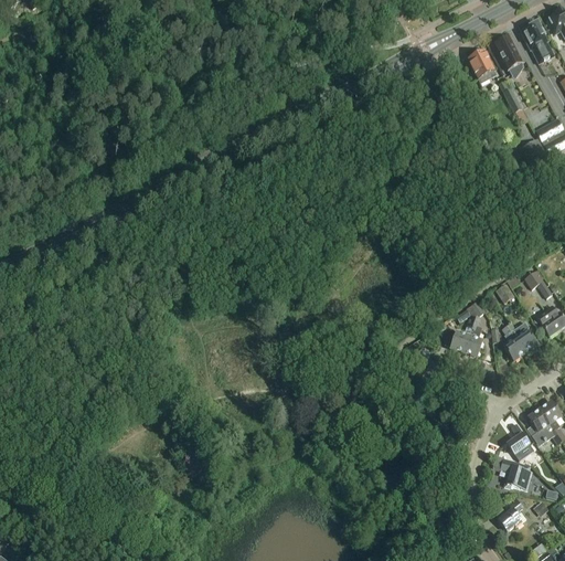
[(564,11),(563,8),(554,12),(556,14),(548,19),(556,33),(561,31),(564,39),(564,11)]
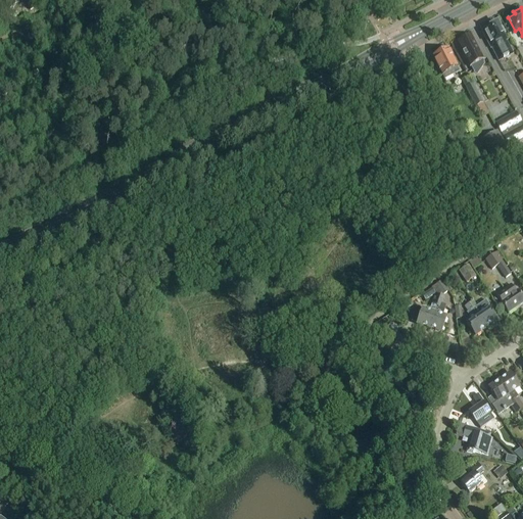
[(507,38),(507,37),(497,20),(496,21),(495,21),(491,24),(492,24),(490,25),(490,26),(483,30),(491,46),(492,46),(494,50),(500,47),(505,56),(514,51),(511,45),(508,47),(504,40),(507,38)]
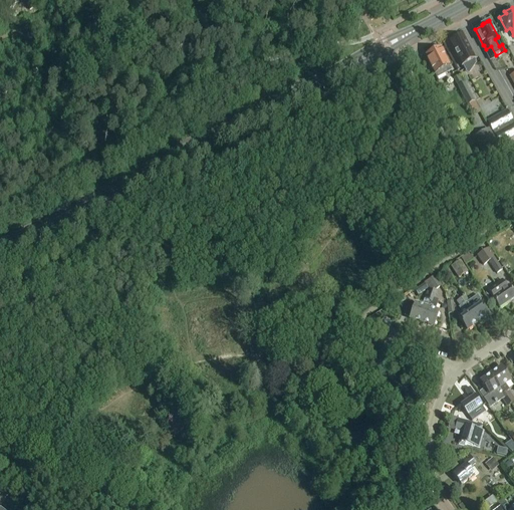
[(450,39),(463,63),(465,67),(466,67),(465,68),(469,71),(476,60),(475,59),(477,57),(463,32),(450,39)]
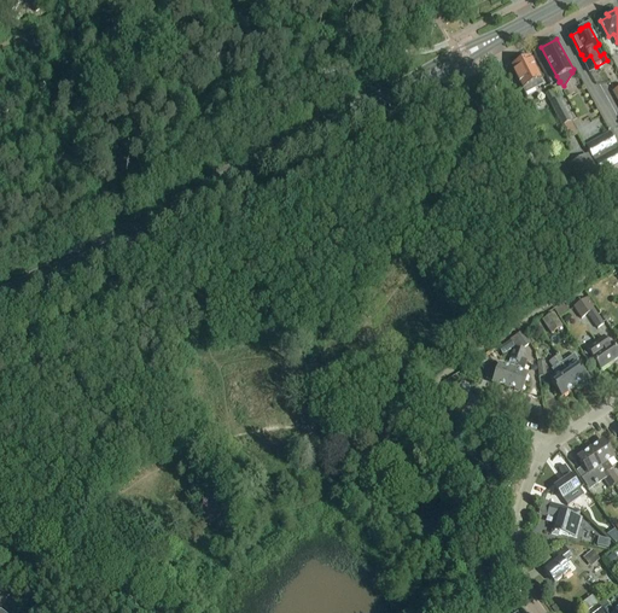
[(523,86),(524,86),(526,91),(543,82),(530,56),(512,64),(523,86)]
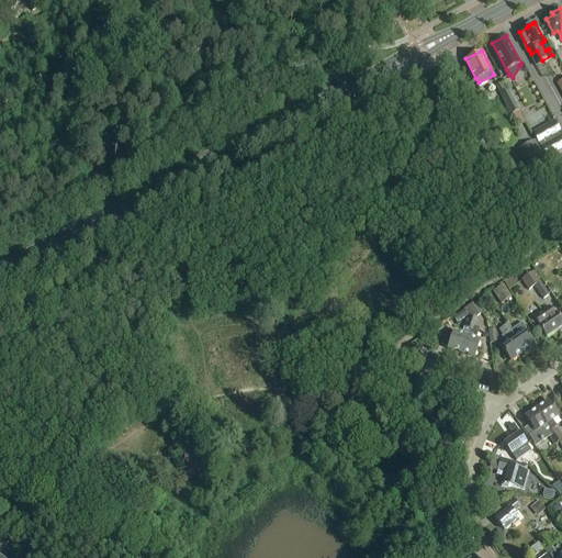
[(517,123),(526,120),(508,87),(499,90),(517,123)]
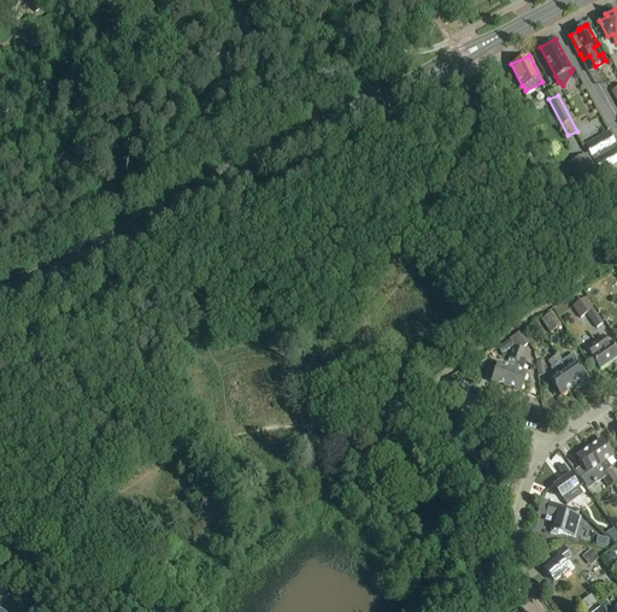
[(585,141),(600,170),(616,160),(616,143),(609,128),(585,141)]
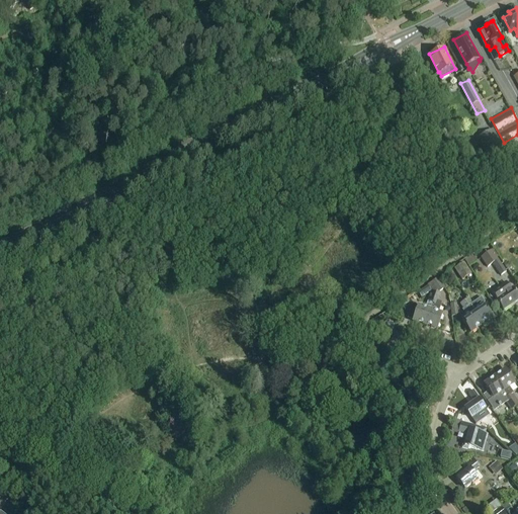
[(477,135),(486,153),(502,144),(493,126),(477,135)]
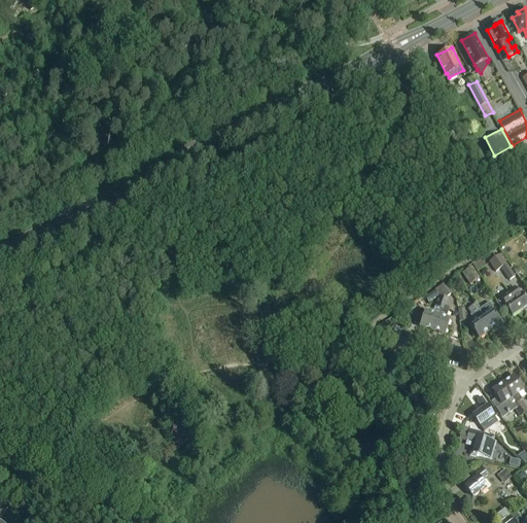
[(501,250),(489,259),(495,269),(501,266),(508,277),(516,273),(501,250)]
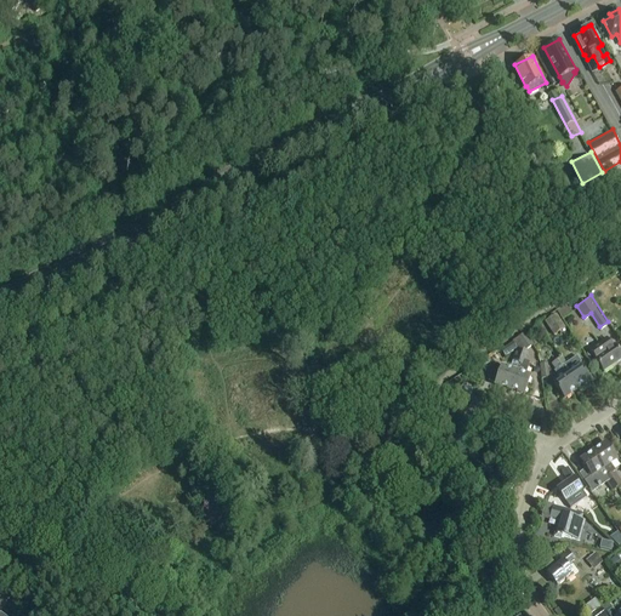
[(567,301),(557,307),(562,315),(571,308),(567,301)]
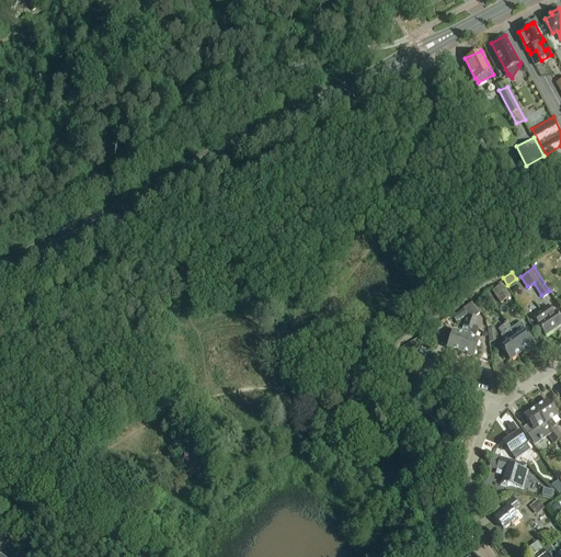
[(511,293),(502,281),(491,287),(500,300),(511,293)]
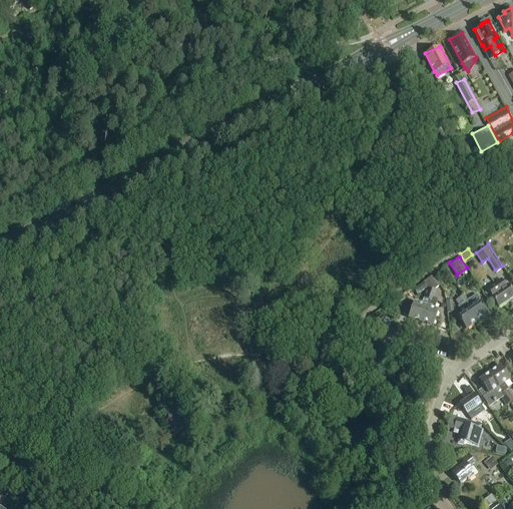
[(426,290),(436,294),(438,288),(435,287),(440,284),(433,273),(428,277),(428,278),(425,280),(429,285),(428,286),(426,290)]
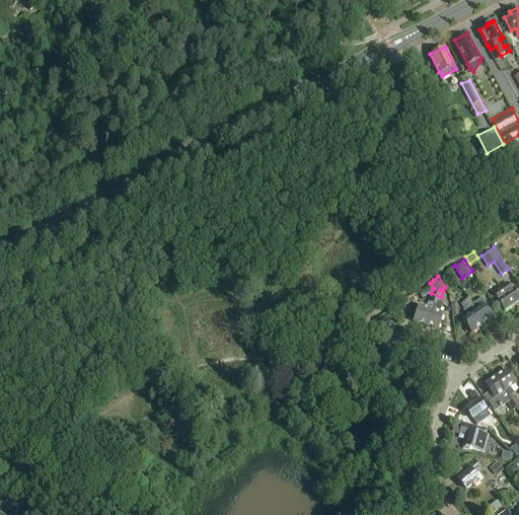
[(494,290),(498,296),(498,297),(505,308),(518,298),(518,293),(514,285),(512,287),(507,280),(494,290)]
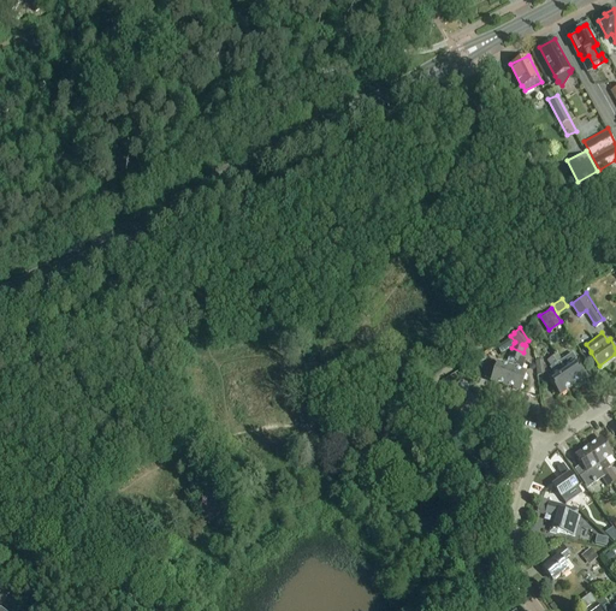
[(501,350),(514,343),(515,342),(510,336),(497,344),(501,350)]
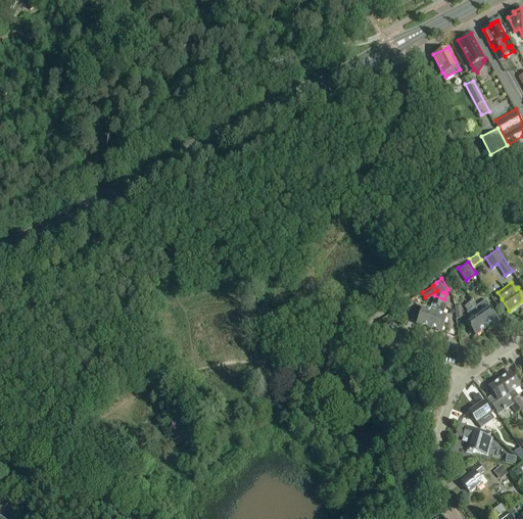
[(442,305),(444,299),(434,295),(430,309),(418,304),(416,312),(420,314),(417,322),(430,326),(437,303),(442,305)]
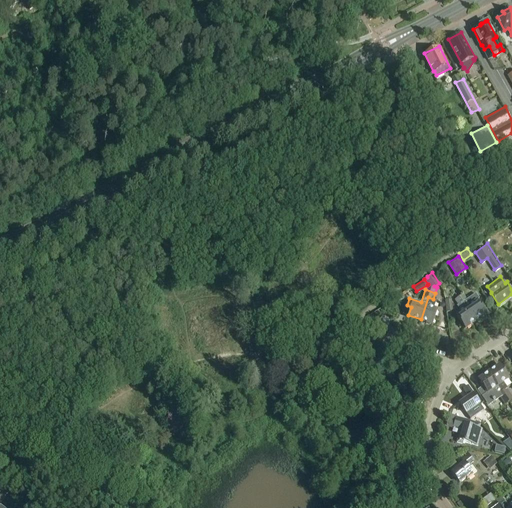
[(476,291),(467,298),(463,292),(460,295),(476,319),(487,312),(477,299),(480,297),(476,291)]
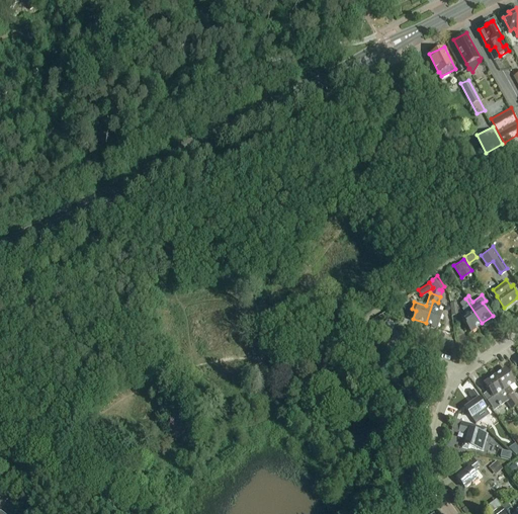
[(482,323),(465,298),(461,302),(464,307),(463,308),(467,313),(461,317),(471,331),(482,323)]
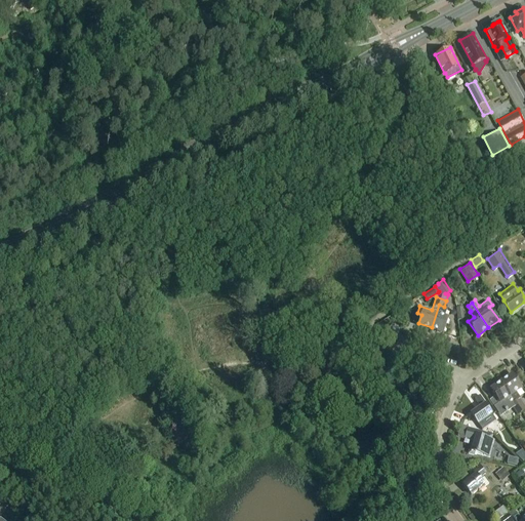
[(455,305),(457,317),(465,316),(462,304),(455,305)]
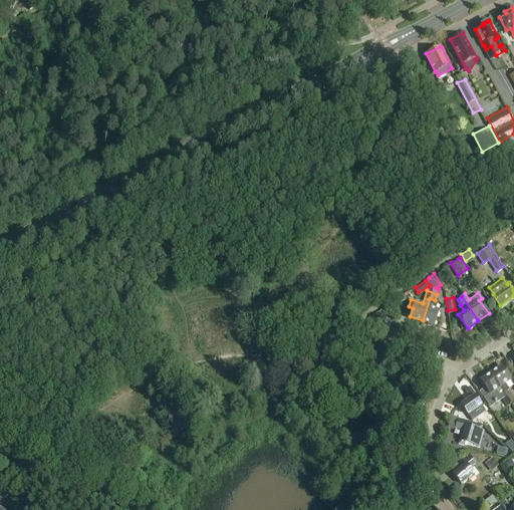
[(433,306),(435,300),(430,298),(423,320),(434,324),(440,309),(433,306)]
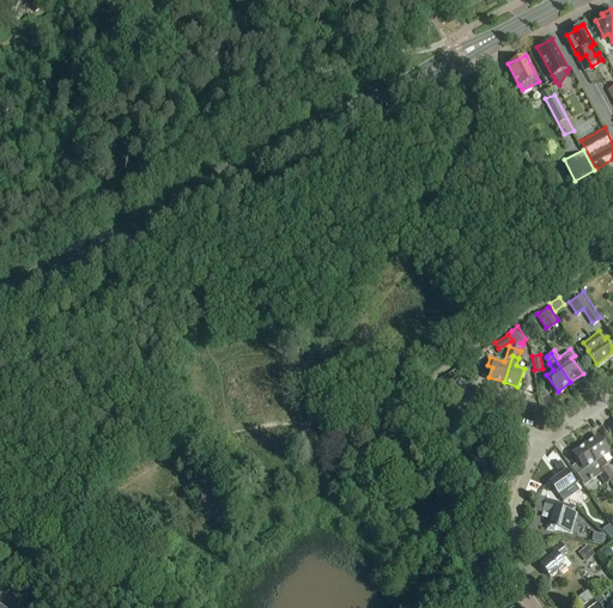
[(600,475),(611,468),(606,462),(607,462),(604,455),(610,450),(599,435),(586,443),(596,458),(601,464),(595,468),(599,473),(600,475)]
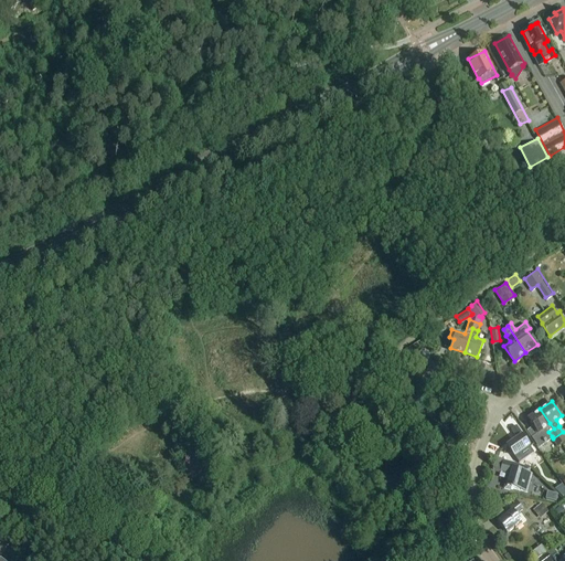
[(550,423),(540,409),(529,416),(537,431),(532,435),(539,445),(552,436),(548,432),(554,429),(550,423)]
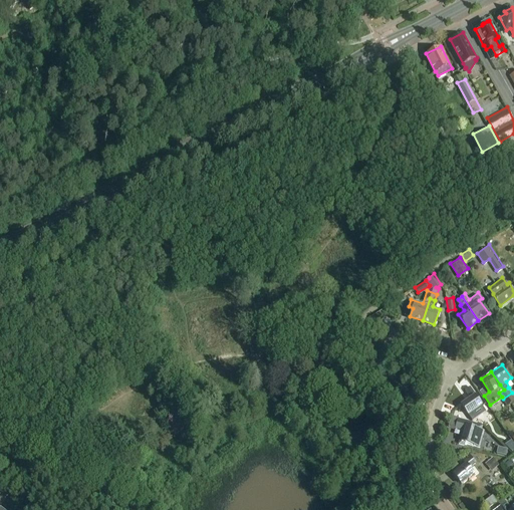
[(469,413),(482,404),(475,394),(476,393),(471,385),(466,388),(471,396),(462,403),(469,413)]
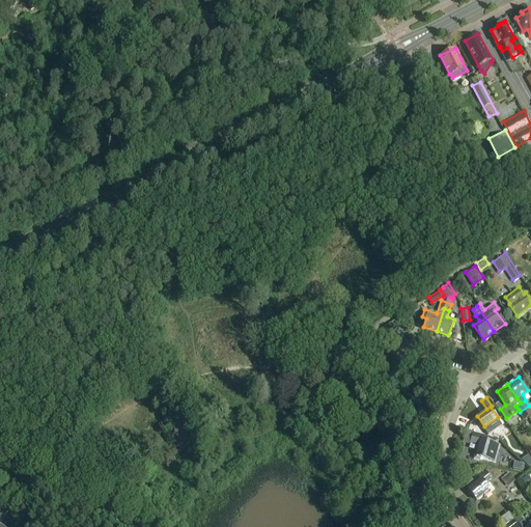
[(530,411),(530,409),(529,406),(520,412),(523,417),(530,411)]
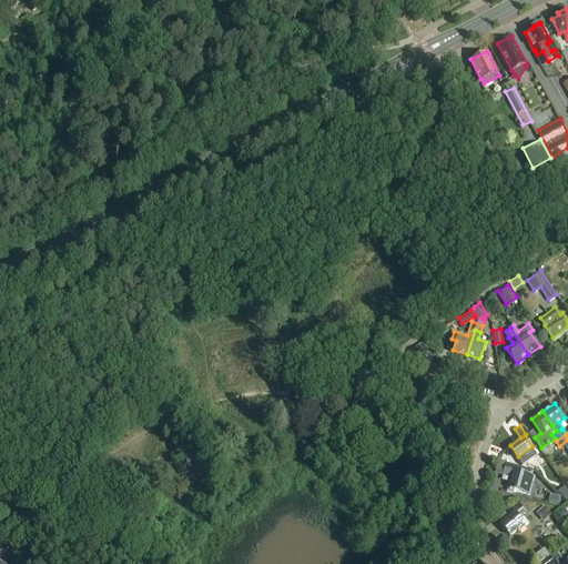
[(535,474),(528,472),(528,471),(505,464),(504,471),(511,473),(507,487),(513,490),(514,487),(530,492),(535,474)]
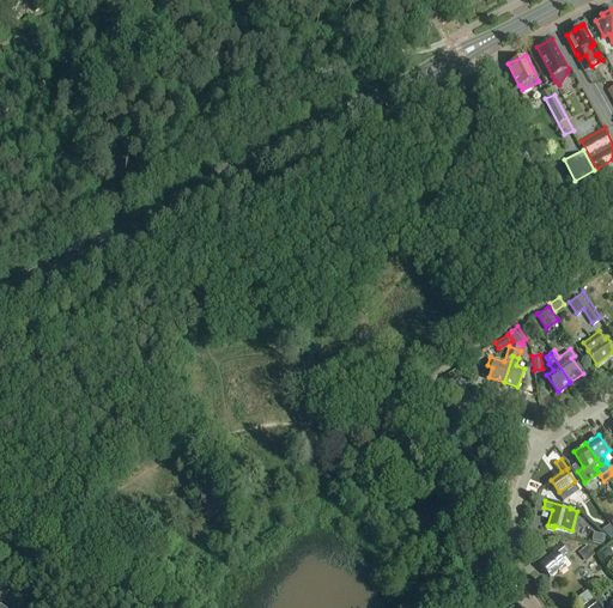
[(612,528),(608,521),(600,527),(606,533),(611,536),(612,534),(612,528)]
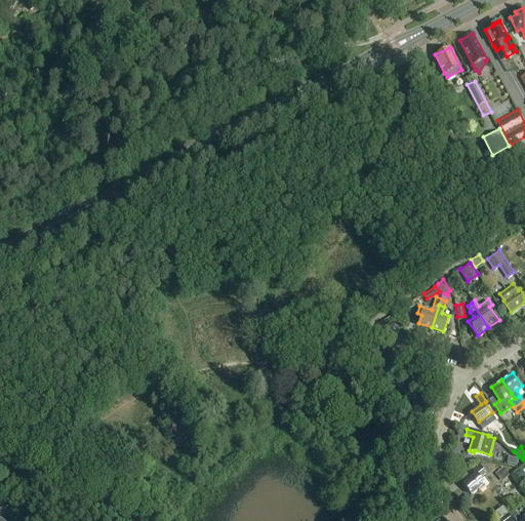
[(517,456),(507,454),(506,461),(516,464),(517,456)]
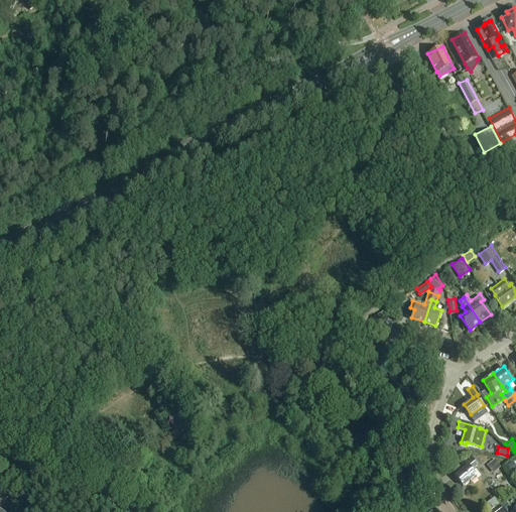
[(462,462),(466,466),(455,474),(463,484),(476,474),(472,468),(478,463),(471,455),(462,462)]
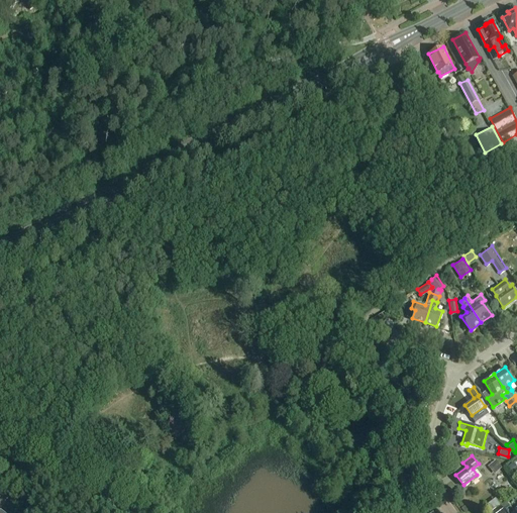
[(495,457),(488,464),(494,471),(502,465),(495,457)]
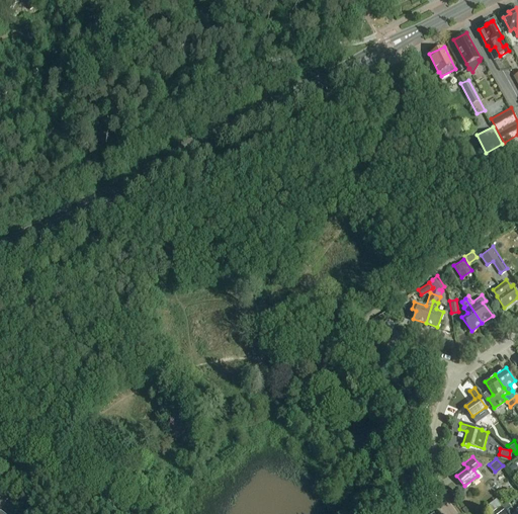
[(508,465),(515,474),(517,470),(517,464),(514,460),(508,465)]
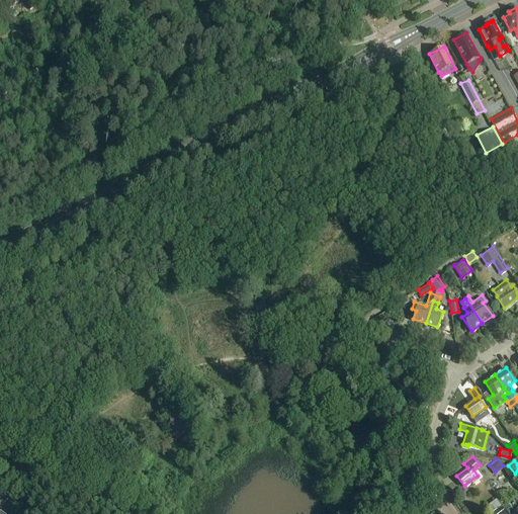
[(496,497),(486,505),(490,511),(501,503),(496,497)]
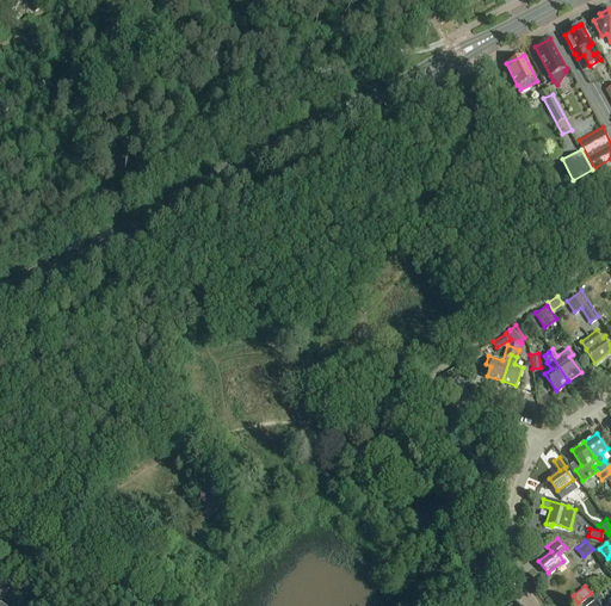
[(575,605),(593,605),(597,604),(591,595),(575,605)]
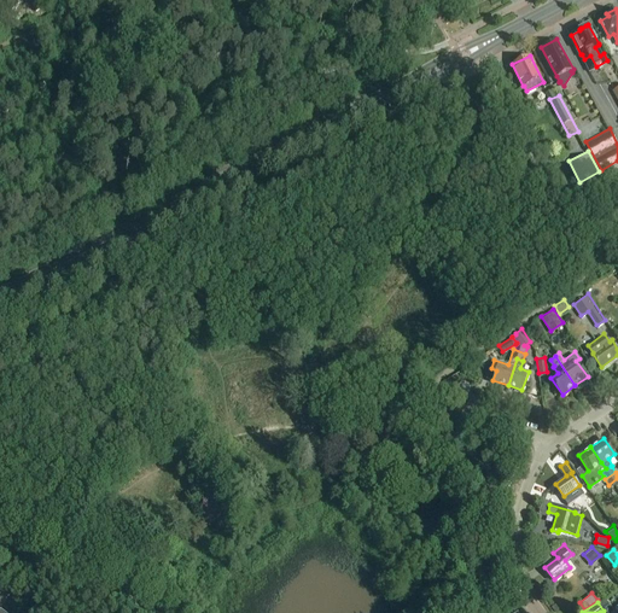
[(610,603),(605,607),(608,612),(607,612),(617,612),(617,602),(617,603),(612,607),(610,603)]
